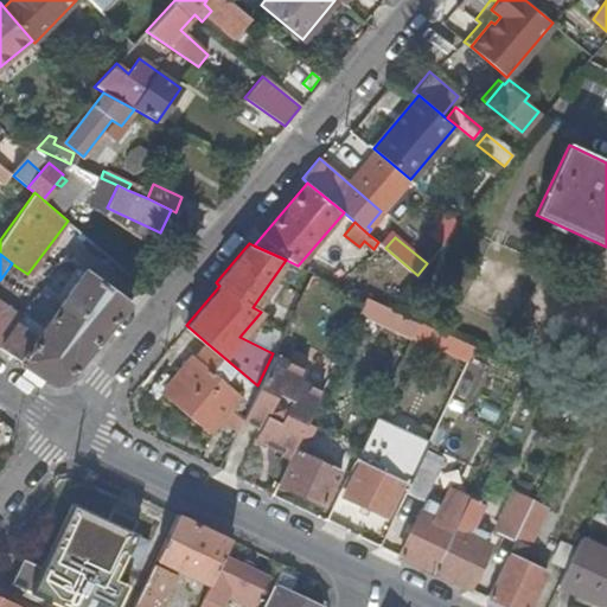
[(75,269),(82,274),(85,268),(80,263),(75,269)]
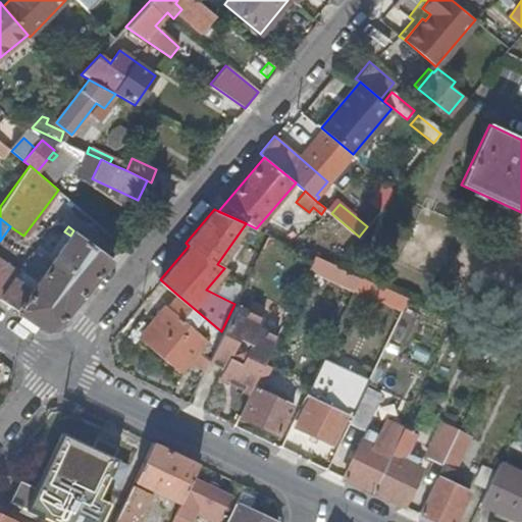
[(23,236),(14,229),(11,235),(21,242),(25,237),(23,236)]
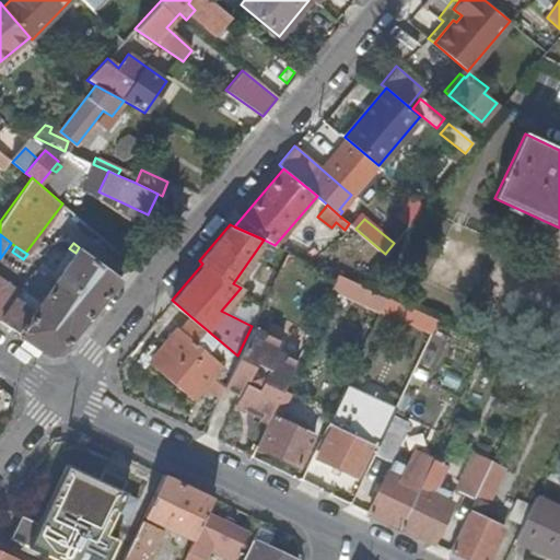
[(0,278),(0,319),(48,353),(58,350),(117,280),(79,247),(76,253),(54,282),(36,271),(22,291),(0,278)]
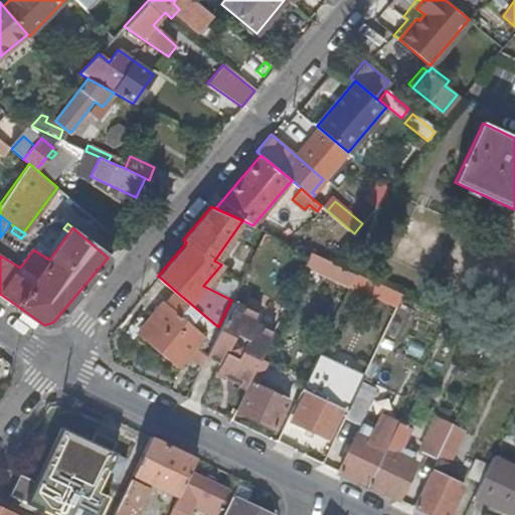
[(340,248),(337,246),(330,254),(333,258),(340,248)]
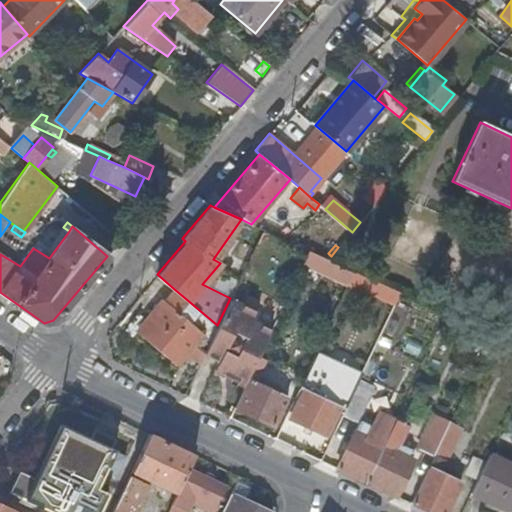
[(354,271),(308,250),(301,264),(347,285),(354,271)]
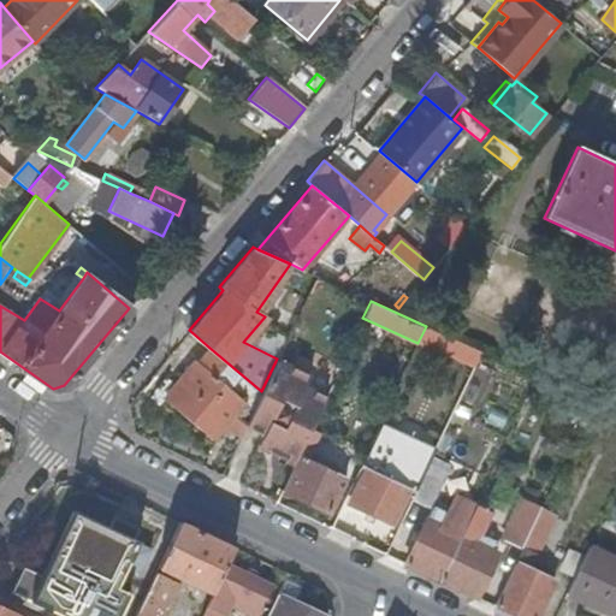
[(271,341),(265,353),(277,359),(283,347),(271,341)]
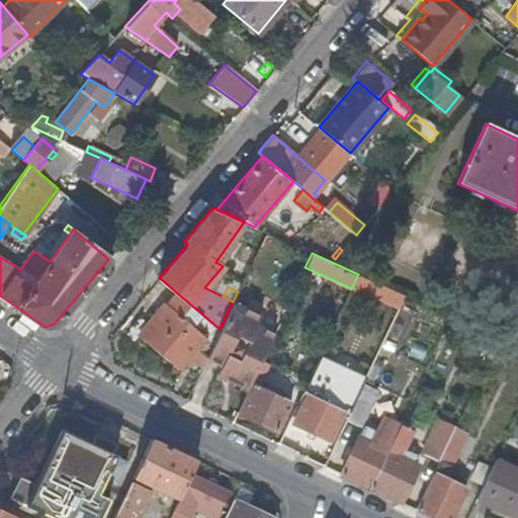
[(204,338),(212,345),(220,329),(175,291),(166,304),(165,303),(138,335),(178,368),(187,357),(204,338)]
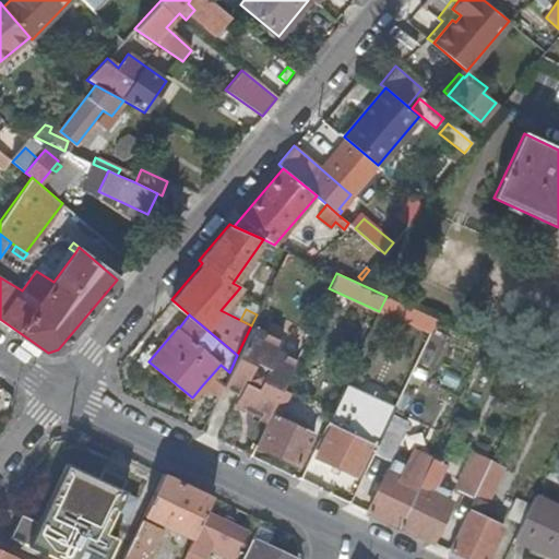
[(280,342),(250,328),(237,355),(229,372),(223,385),(237,392),(245,395),(245,407),(268,418),(280,394),(295,361),(274,353),(280,342)]
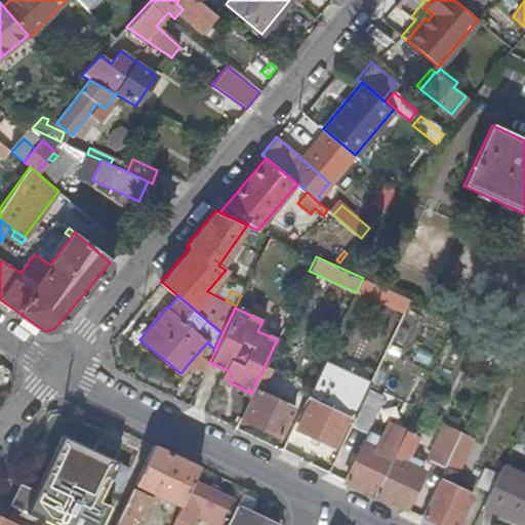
[(215,350),(207,342),(190,362),(204,374),(209,362),(215,350)]
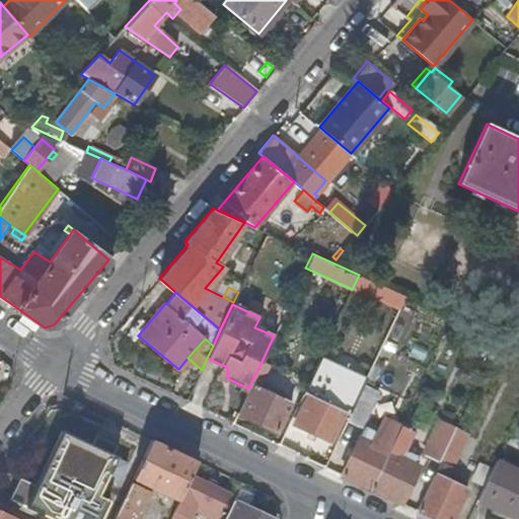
[(216,373),(227,378),(227,367),(220,364),(216,373)]
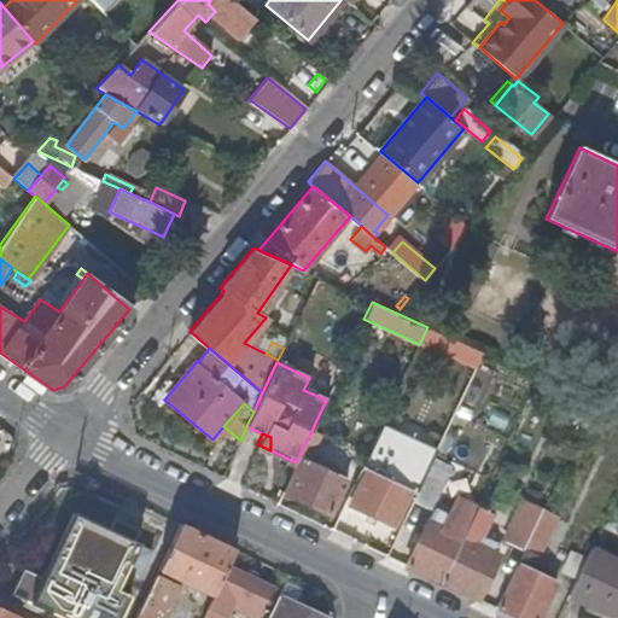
[(377,433),(332,529),(347,535),(357,512),(356,507),(394,524),(409,489),(394,482),(378,474),(383,462),(388,464),(398,443),(377,433)]
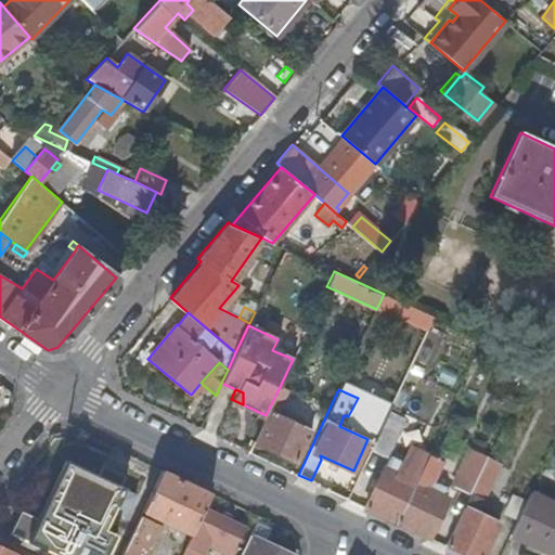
[(284,395),(278,391),(266,415),(254,440),(297,461),(311,429),(276,413),(284,395)]
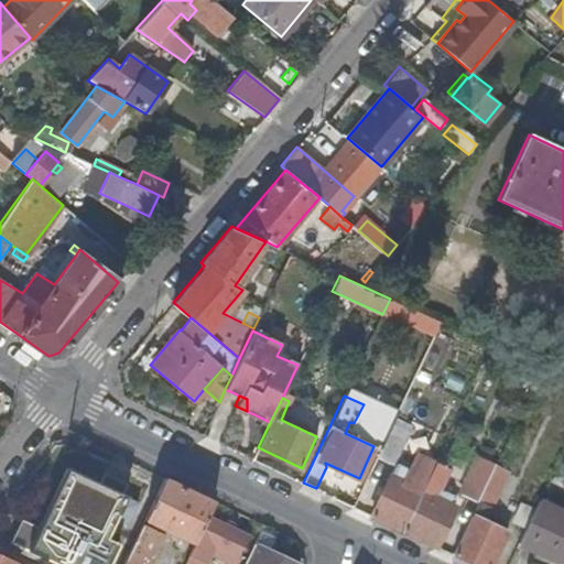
[(372,409),(364,404),(354,423),(349,422),(345,433),(359,440),(372,409)]
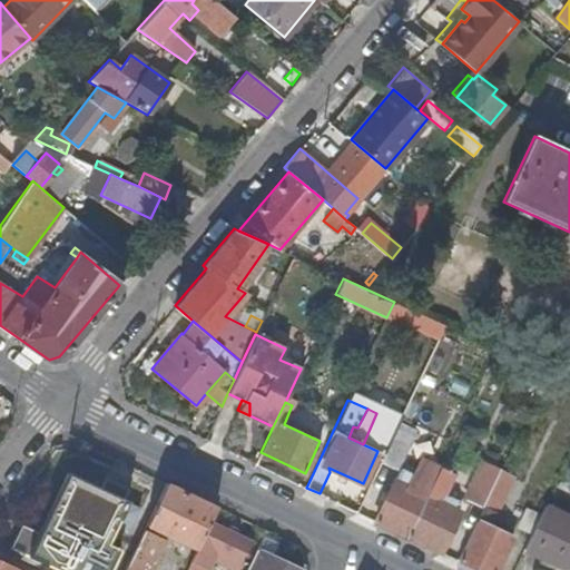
[(409,421),(402,418),(382,460),(396,467),(414,431),(406,426),(409,421)]
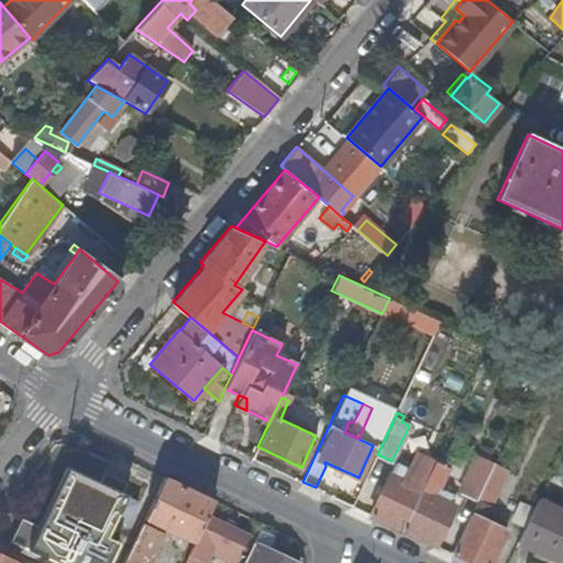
[(394,463),(370,514),(386,521),(401,529),(420,489),(424,481),(431,466),(433,461),(416,452),(407,468),(394,463)]
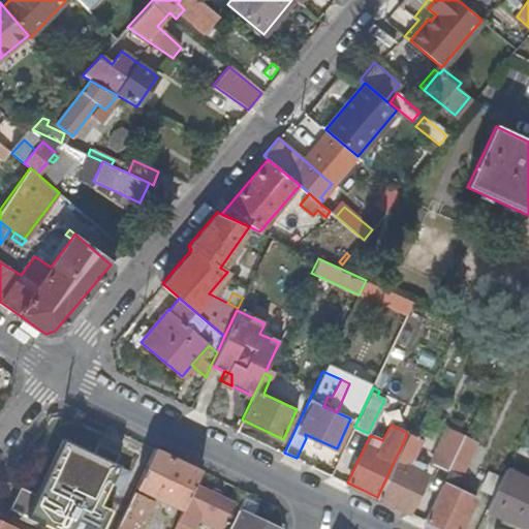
[(433,469),(444,474),(446,471),(461,441),(446,434),(436,455),(439,457),(433,469)]
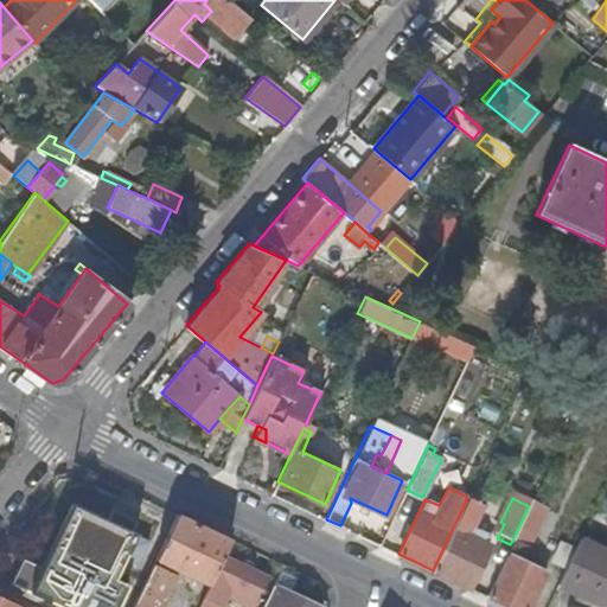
[(521,560),(547,506),(532,499),(529,506),(512,541),(510,544),(486,595),(510,606),(528,606),(545,572),(521,560)]
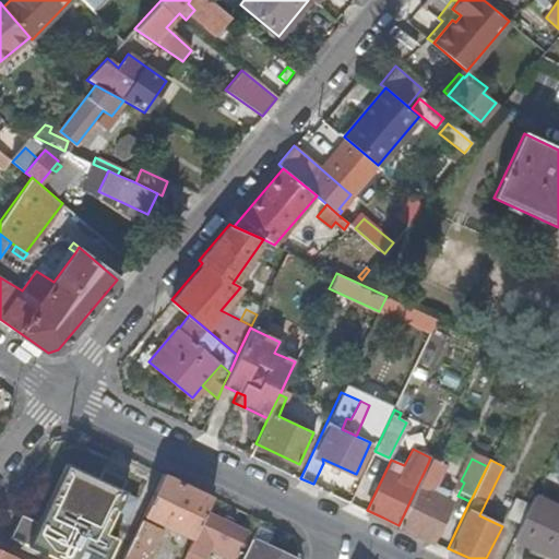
[(443,470),(428,463),(421,477),(430,483),(427,490),(417,486),(399,525),(430,539),(449,501),(443,498),(448,490),(436,484),(443,470)]
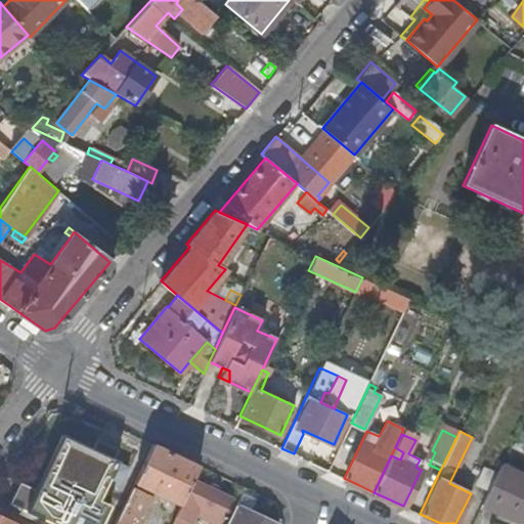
[(18,481),(7,504),(50,523),(99,523),(108,505),(98,500),(104,487),(116,491),(128,469),(116,463),(116,462),(113,461),(118,452),(96,442),(91,450),(61,436),(35,489),(18,481)]
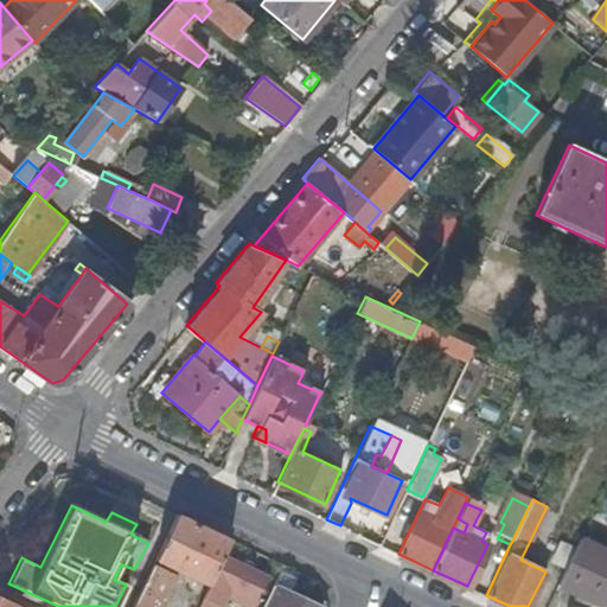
[(154,560),(208,586),(222,556),(229,540),(176,515),(154,560)]
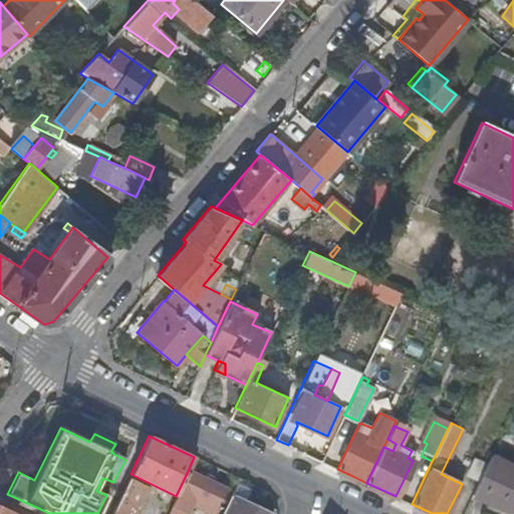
[(472,494),(513,513),(513,465),(491,455),(472,494)]
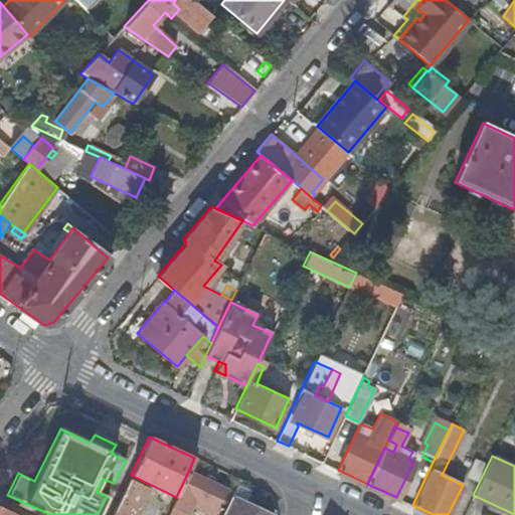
[(187,514),(195,500),(205,505),(217,510),(226,490),(188,472),(176,497),(167,514),(187,514)]
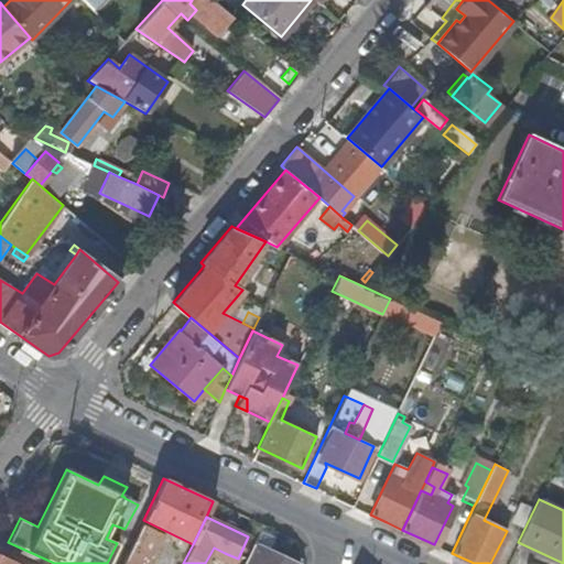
[(149,563),(163,535),(141,524),(122,563),(149,563)]
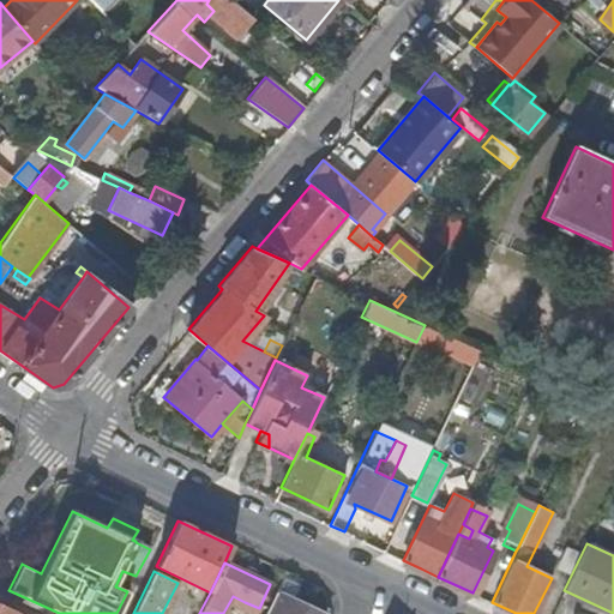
[(321,613),(277,593),(266,613),(321,613)]
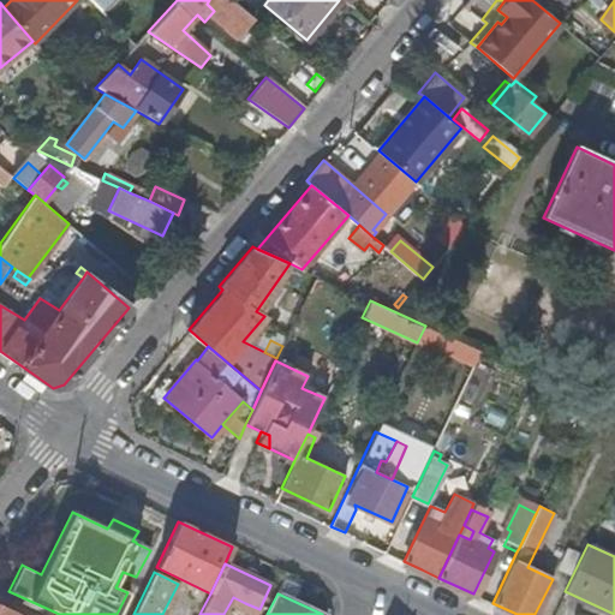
[(256,614),(260,609),(245,603),(243,609),(254,614),(256,614)]
